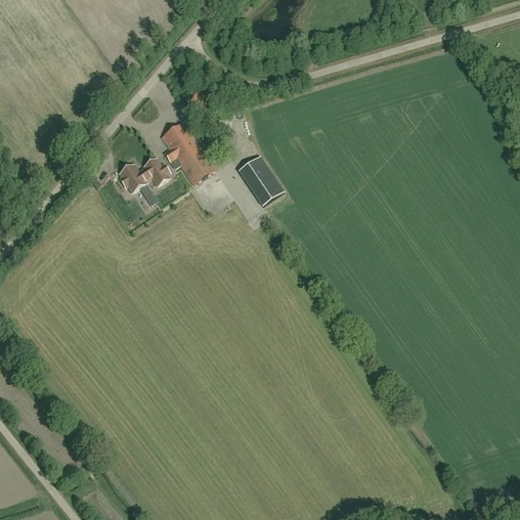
[(160,154),(165,162),(173,157),(190,183),(212,169),(180,122),(160,136),(167,148),(160,154)]
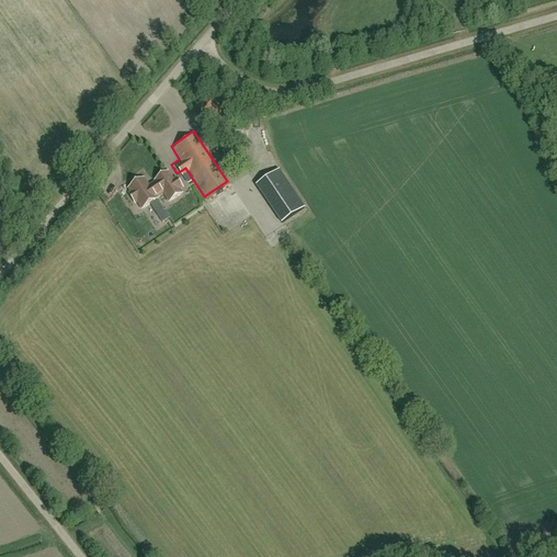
[(275,167),(252,182),(277,219),(300,204),(275,167)]
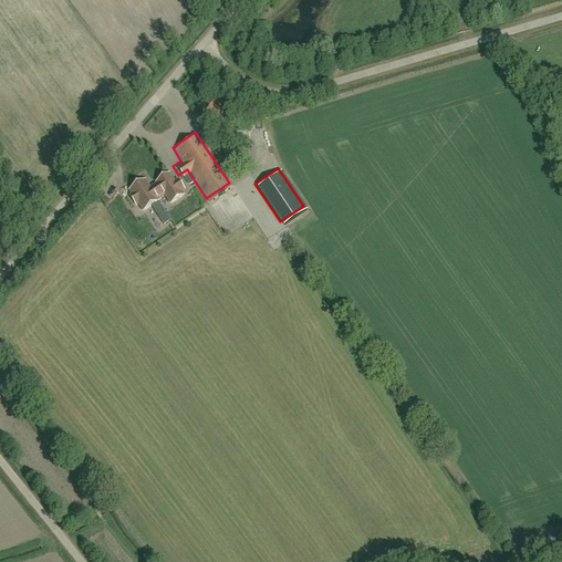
[(174,177),(170,179),(165,170),(153,179),(154,181),(146,186),(141,177),(126,187),(128,191),(126,193),(132,201),(134,200),(139,208),(154,198),(153,197),(160,191),(167,200),(179,193),(176,188),(179,186),(174,177)]
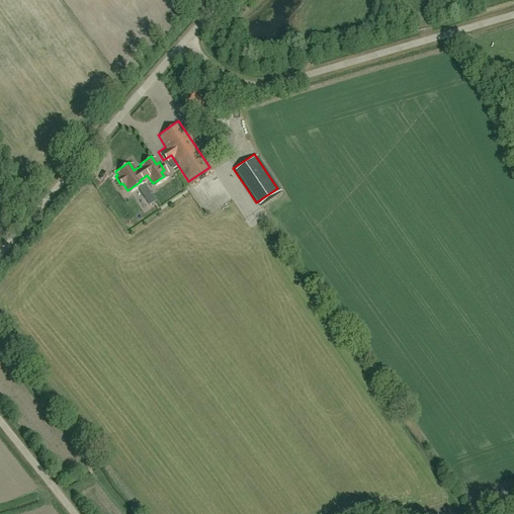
[(147,190),(141,194),(146,201),(152,197),(147,190)]
